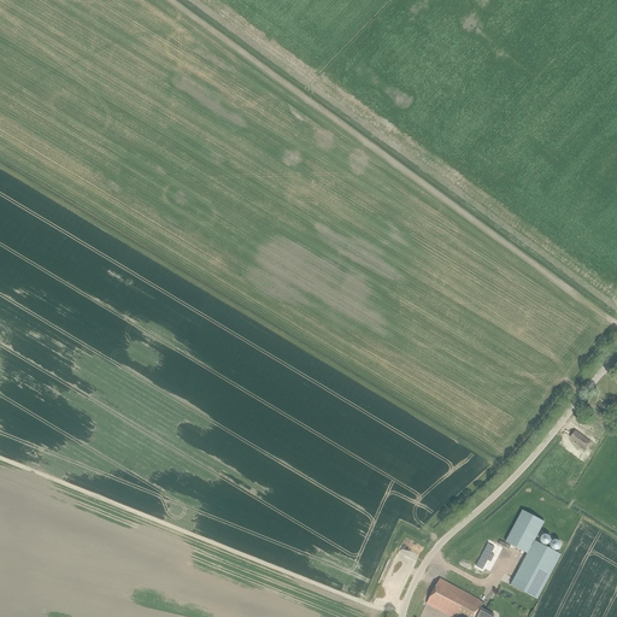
[(583,451),(591,442),(575,430),(570,438),(577,442),(576,444),(583,451)]
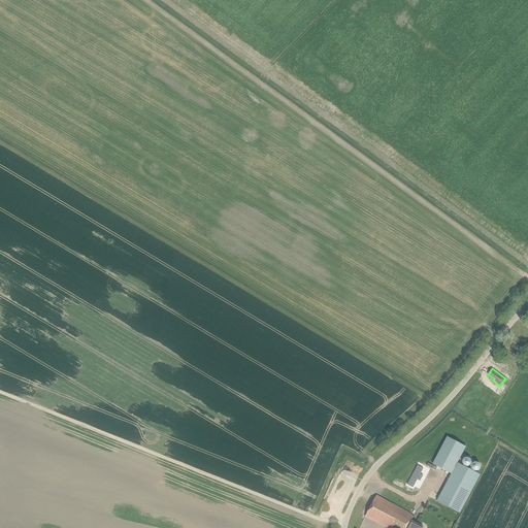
[(458,463),(466,447),(448,436),(432,464),(452,474),(437,501),(460,514),(481,475),(458,463)]
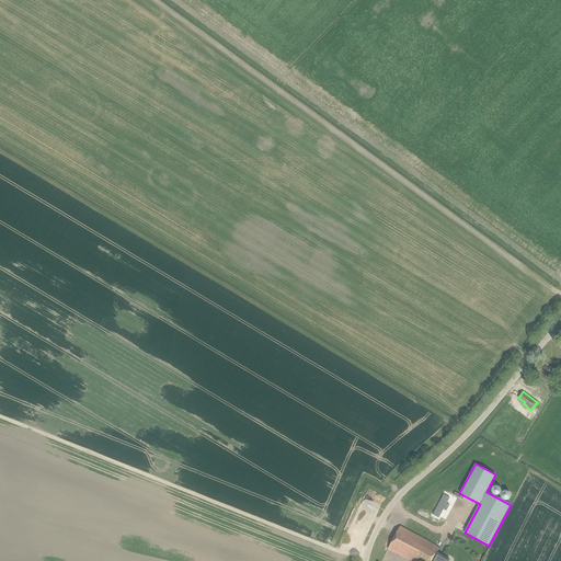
[(491,490),(491,491),(491,492),(492,493),(492,494),(493,495),(495,496),(496,496),(497,495),(499,495),(500,494),(501,492),(501,491),(501,490),(500,489),(500,488),(499,487),(497,487),(496,487),(494,487),(493,487),(492,488),(492,489),(491,490)]
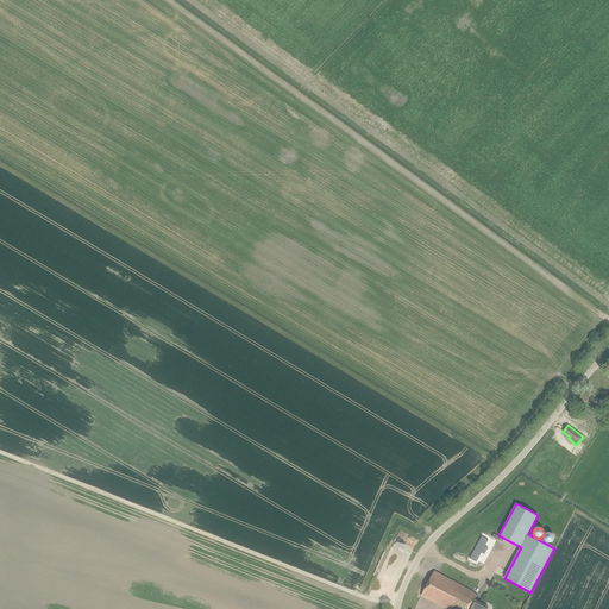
[(544,538),(544,539),(544,540),(544,541),(545,542),(546,544),(547,544),(548,544),(550,544),(551,544),(552,542),(553,541),(553,540),(554,539),(553,537),(553,535),(552,534),(551,534),(550,533),(548,533),(547,533),(546,534),(545,535),(544,537),(544,538)]
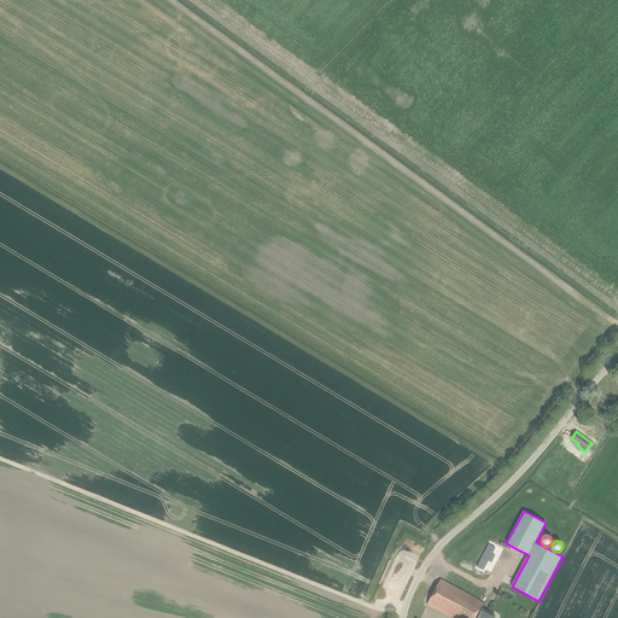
[(487,558),(483,564),(489,567),(501,546),(495,542),(490,552),(487,551),(483,557),(487,558)]
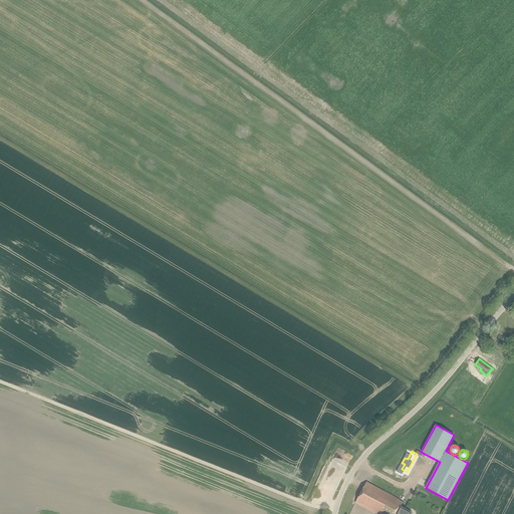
[(400,500),(366,483),(355,503),(376,513),(412,513),(413,513),(401,507),(403,502),(400,500)]
